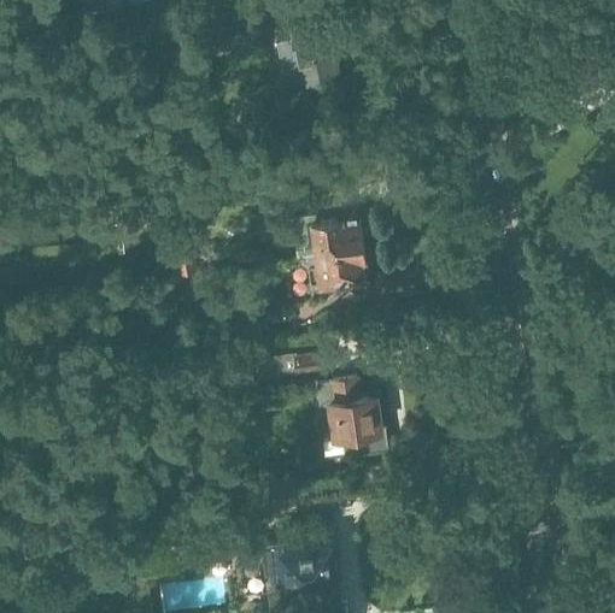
[(76,0),(80,15),(106,7),(104,0),(76,0)]
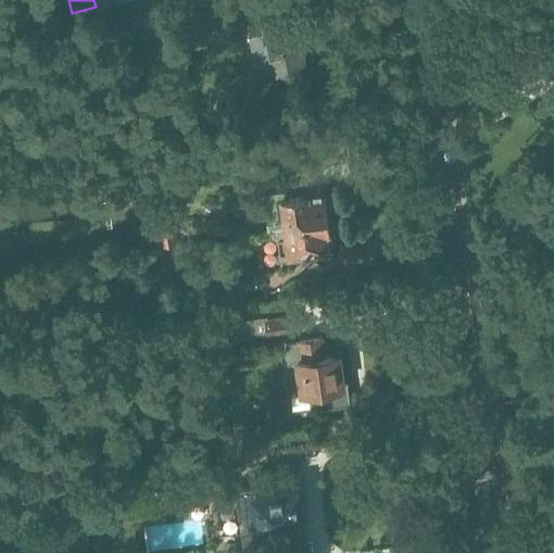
[(272,77),(303,71),(290,12),(259,19),(263,35),(247,38),(254,77),(271,74),(272,77)]
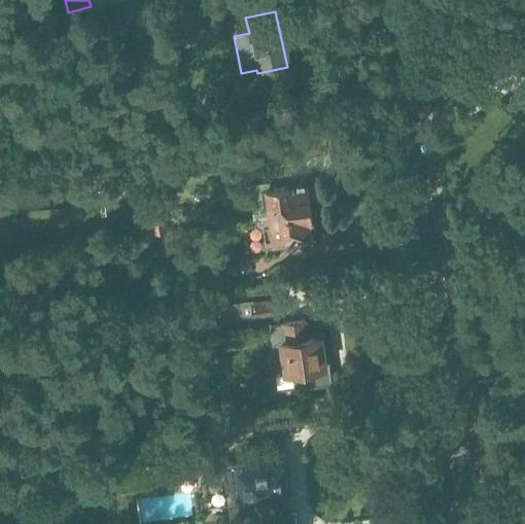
[(271,183),(248,186),(251,212),(252,219),(254,219),(309,212),(305,185),(272,190),(271,183)]
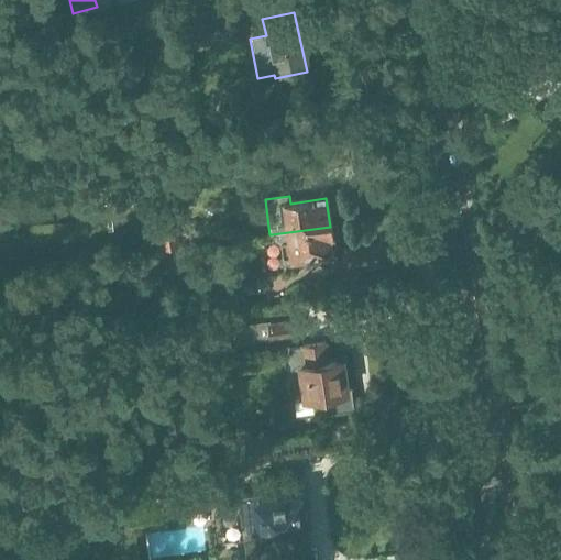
[(158,254),(178,251),(174,226),(157,229),(157,227),(147,228),(149,238),(155,237),(158,254)]
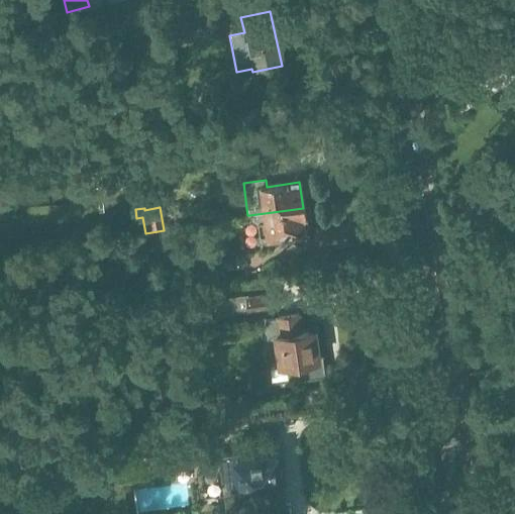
[(307,238),(306,236),(303,208),(249,215),(250,222),(255,225),(258,241),(267,239),(291,236),(292,238),(292,240),(293,242),(294,244),(296,245),(297,245),(301,245),(302,245),(303,244),(305,243),(306,241),(306,240),(307,238)]
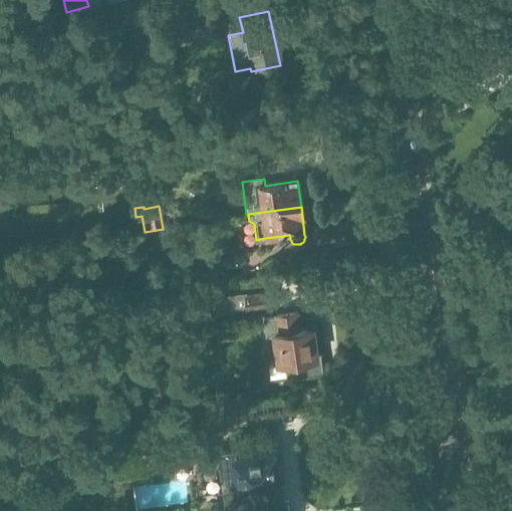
[(244,299),(244,295),(212,300),(214,316),(268,308),(266,296),(244,299)]
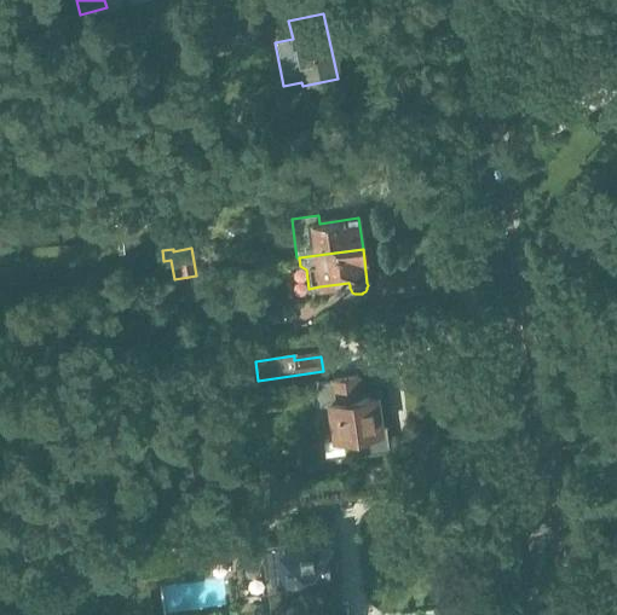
[(334,439),(357,436),(359,457),(387,452),(381,411),(376,412),(374,399),(358,401),(356,381),(330,384),(330,386),(317,387),(319,407),(329,406),(330,421),(329,421),(332,436),(333,436),(334,439)]
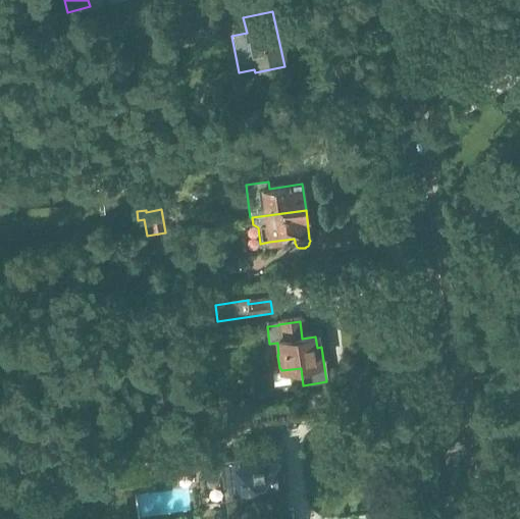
[(308,396),(310,411),(331,408),(329,394),(308,396)]
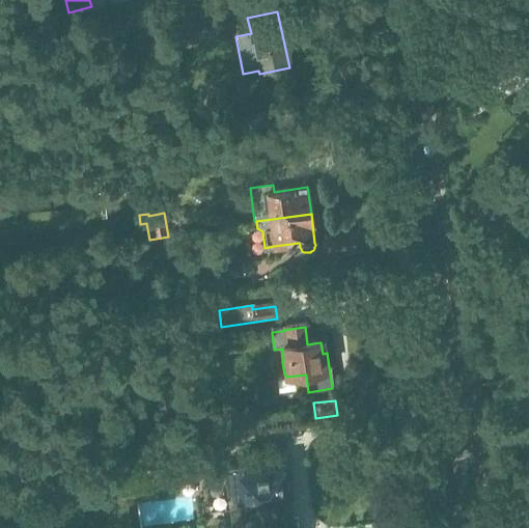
[(204,474),(200,439),(163,444),(167,469),(178,467),(179,477),(204,474)]
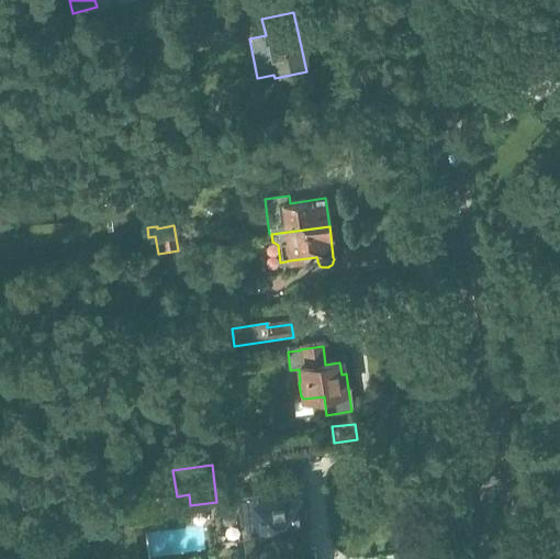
[(150,471),(153,487),(169,484),(166,469),(150,471)]
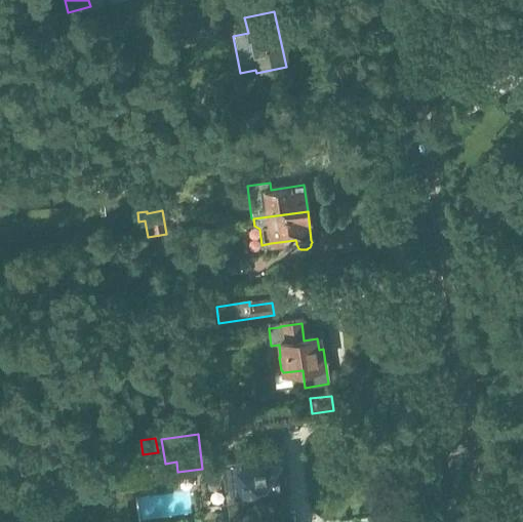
[(239,470),(237,463),(223,464),(224,472),(226,487),(229,486),(231,502),(226,503),(229,521),(244,521),(243,512),(263,509),(283,507),(281,496),(282,496),(278,465),(269,466),(269,465),(249,467),(249,469),(239,470)]
